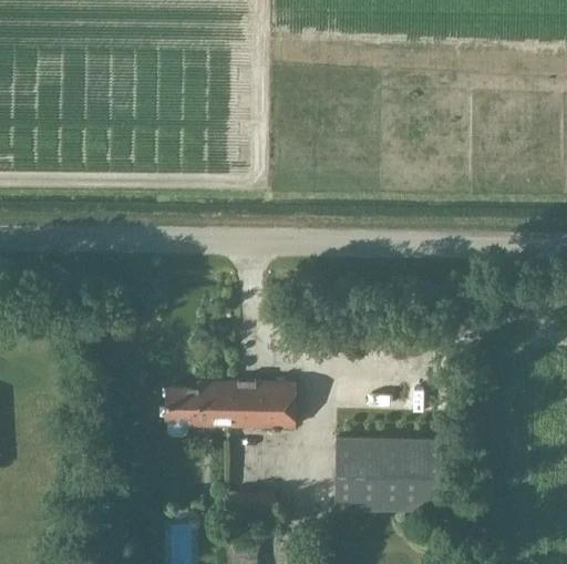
[(79,326),(79,310),(68,310),(68,326),(79,326)]
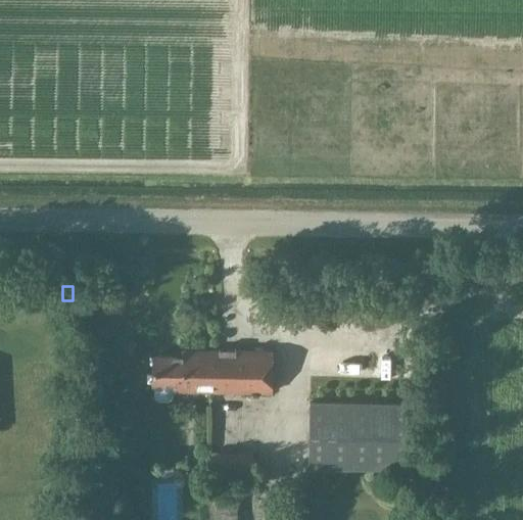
[(272,394),(272,353),(182,352),(182,358),(153,358),(153,382),(151,382),(151,386),(155,386),(155,397),(157,402),(160,404),(169,404),(172,402),(174,398),(174,392),(272,394)]
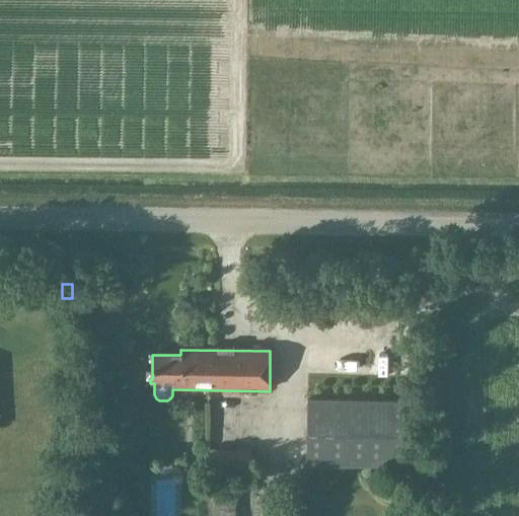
[(307,399),(306,465),(408,466),(409,401),(307,399)]
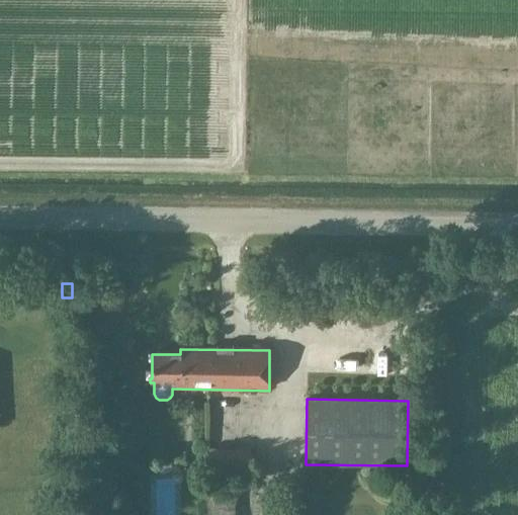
[(250,474),(250,449),(208,448),(208,473),(250,474)]
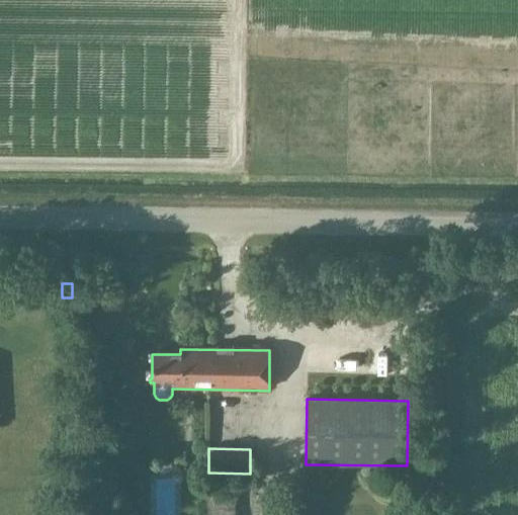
[(234,514),(235,493),(204,493),(203,514),(234,514)]
